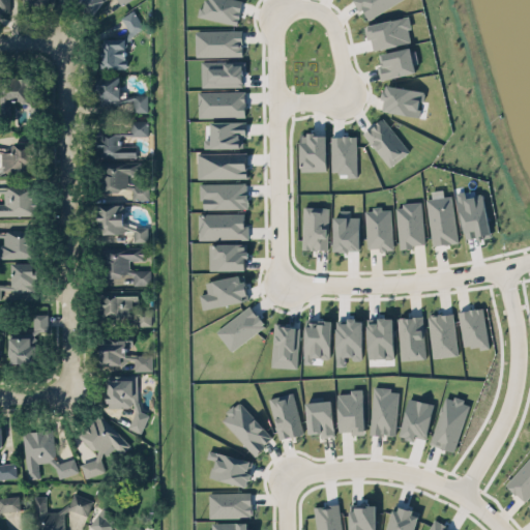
[(0,0),(0,10),(10,11),(9,0),(0,0)]
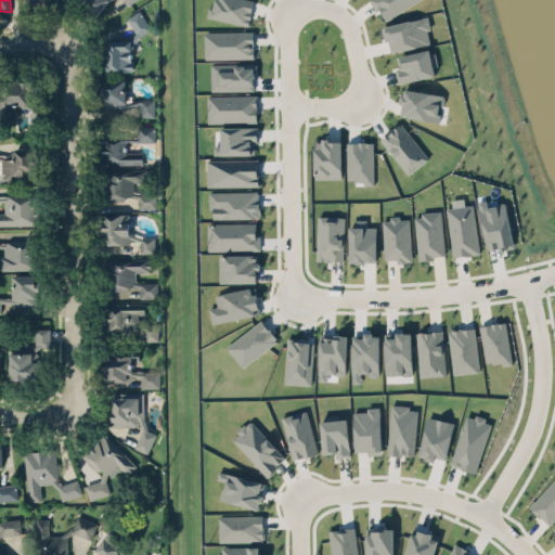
[(131,0),(127,3),(124,0),(104,0),(97,12),(79,0),(131,0)]
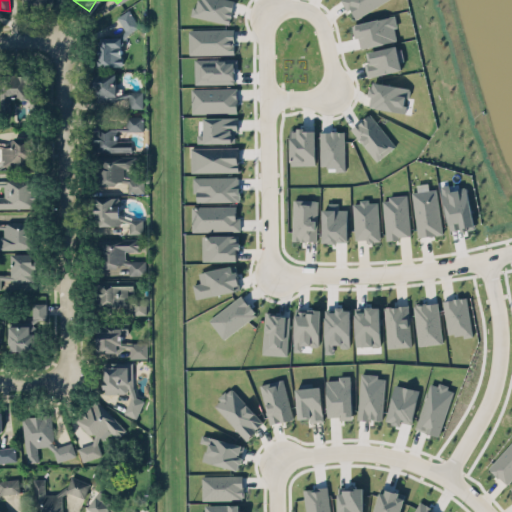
[(356,17),(386,0),(341,0),(348,11),(351,9),(356,17)]
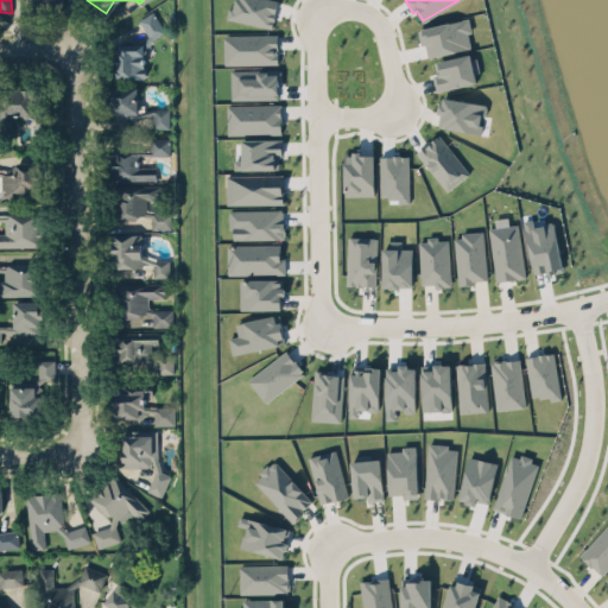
[(146,77),(146,67),(145,63),(145,44),(163,33),(163,27),(153,11),(139,19),(150,37),(138,43),(116,43),(116,77),(146,77)]
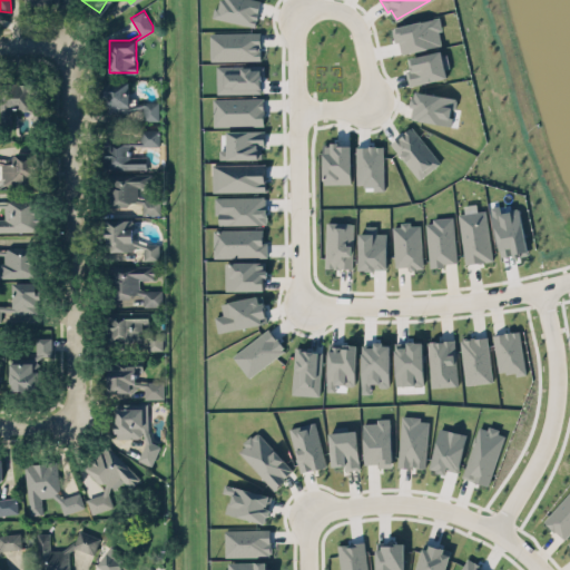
[(394,27),(400,53),(444,43),(438,17),(394,27)]
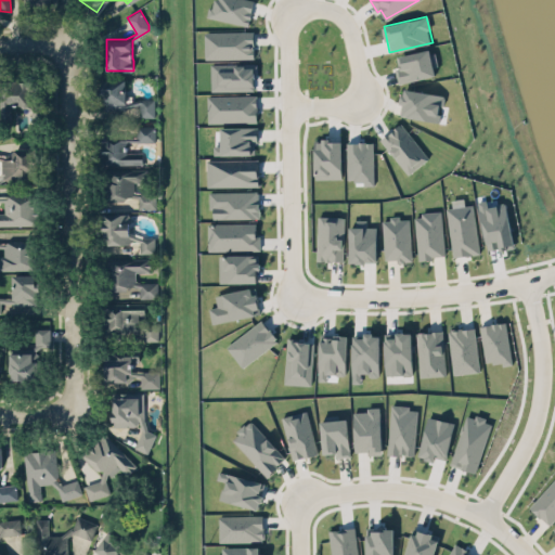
[(206,59),(255,57),(254,30),(205,31),(206,59)]
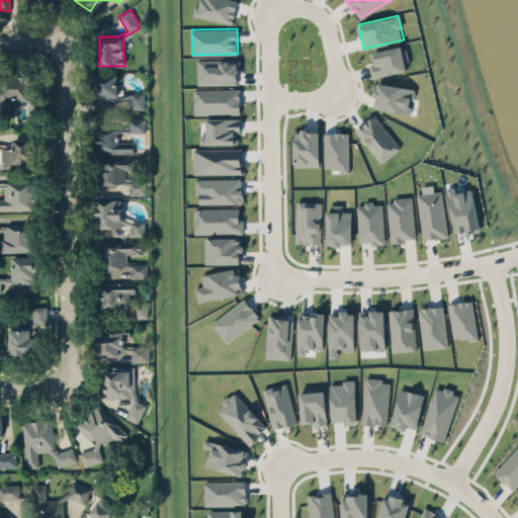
[(369,63),(372,77),(407,70),(405,61),(407,60),(404,45),(371,52),(374,62),(369,63)]
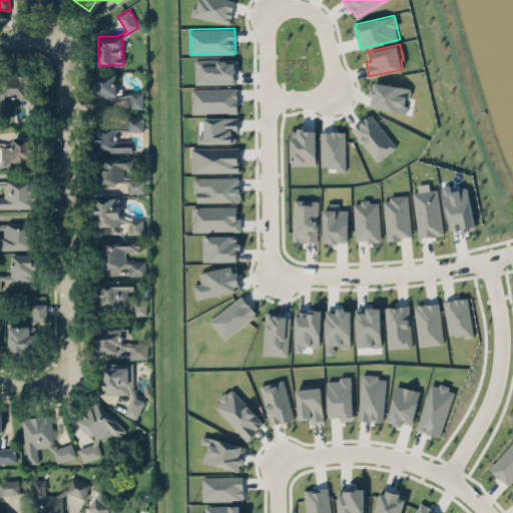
[(116,98),(129,94),(129,107),(143,107),(142,89),(130,90),(116,94),(116,72),(94,72),(94,78),(91,78),(91,87),(94,87),(94,93),(95,93),(95,100),(117,100),(116,98)]
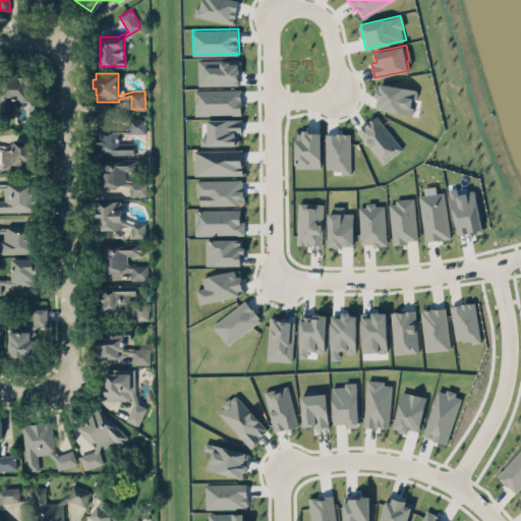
[(0,74),(37,74),(37,88),(34,88),(30,83),(26,83),(27,97),(32,99),(46,99),(46,118),(30,118),(30,102),(24,99),(20,100),(17,97),(9,97),(9,114),(0,114),(0,74)]
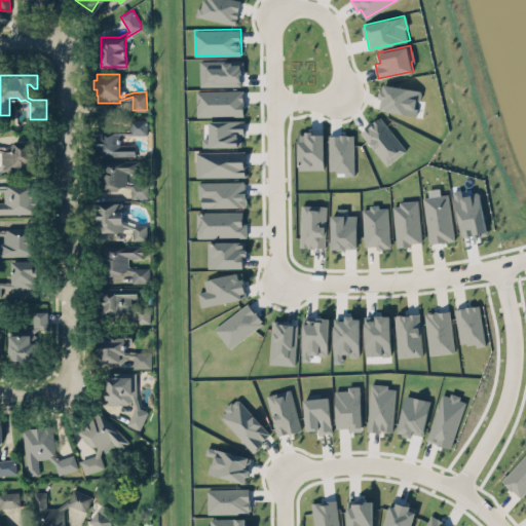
[(421,90),(383,82),(380,98),(382,98),(379,108),(415,116),(421,90)]
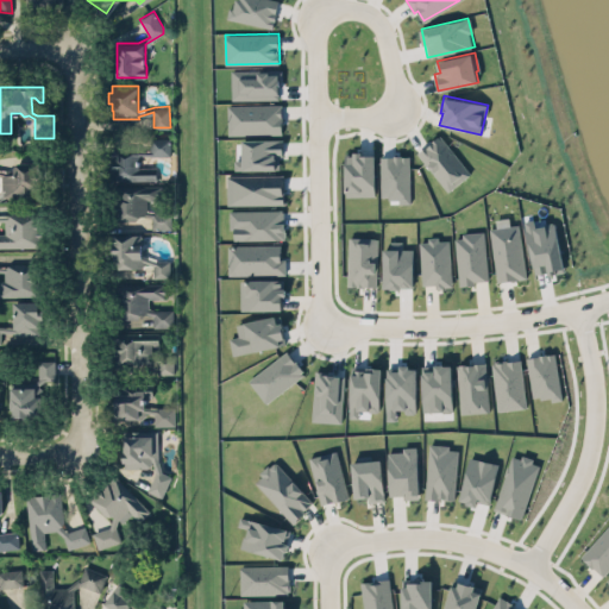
[(418,154),(449,190),(471,173),(440,135),(418,154)]
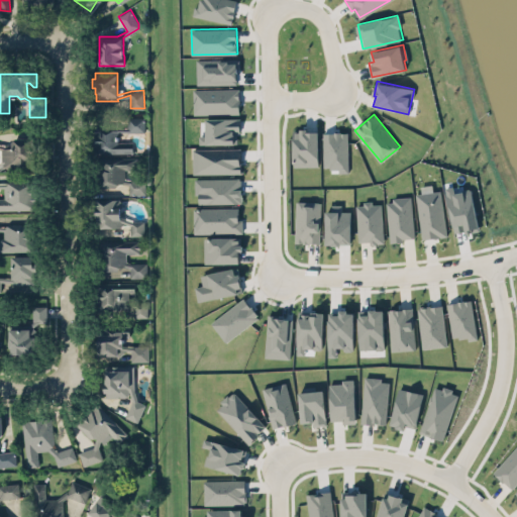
[(144,131),(145,117),(128,117),(127,131),(144,131)]
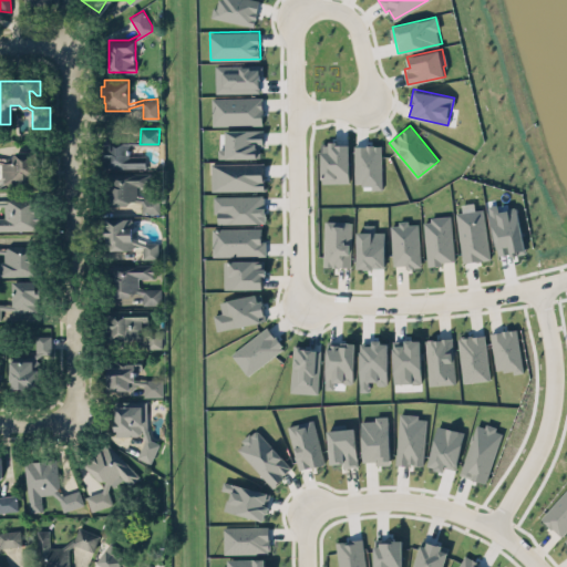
[(225,130),(225,150),(219,150),(219,157),(263,157),(261,129),(225,130)]
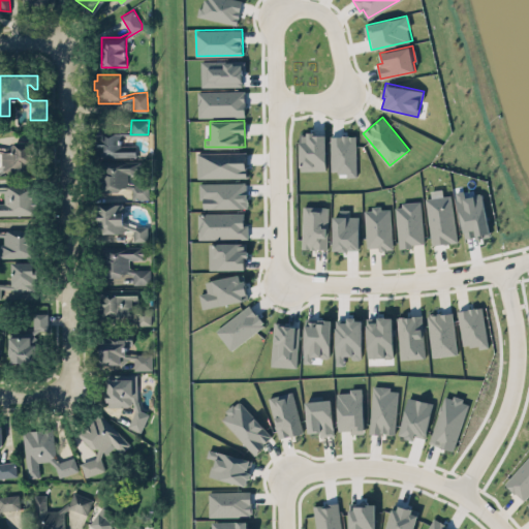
[(120,145),(120,129),(95,130),(96,157),(136,156),(136,145),(120,145)]
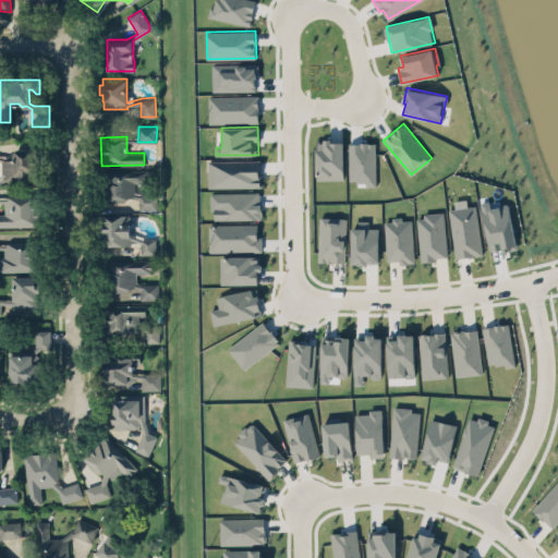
[(343,180),(344,141),(316,140),(316,179),(343,180)]
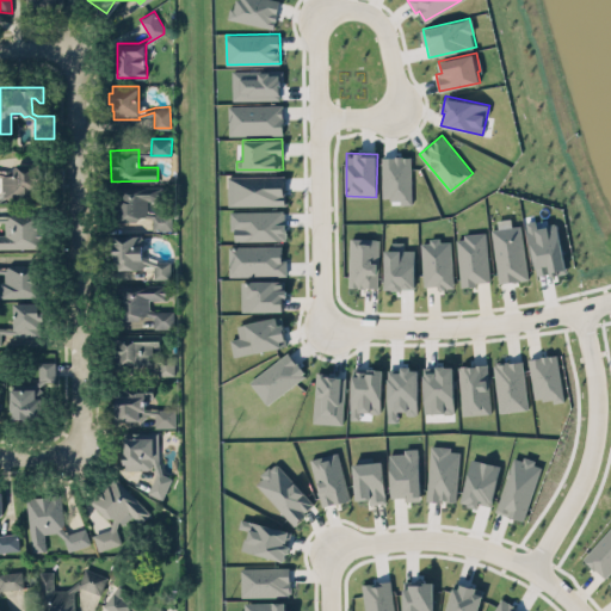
[(4,198),(42,197),(41,161),(14,162),(14,174),(2,174),(4,198)]
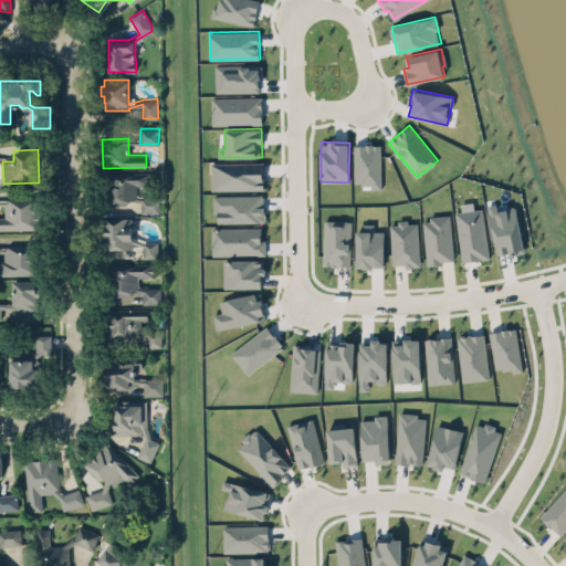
[(210,163),(211,190),(264,189),(263,161),(210,163)]
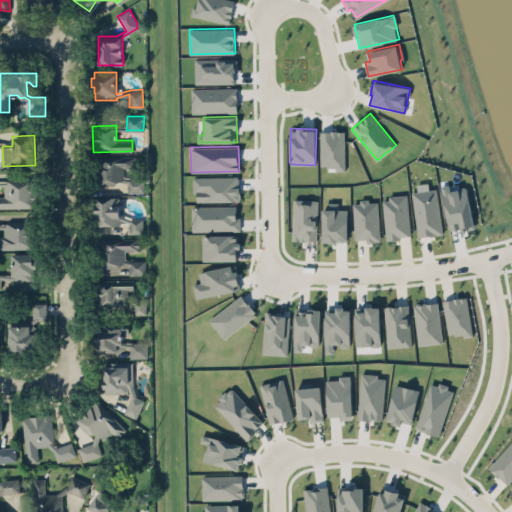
[(123,167),(134,167),(134,156),(96,157),(97,184),(123,183),(123,167)]
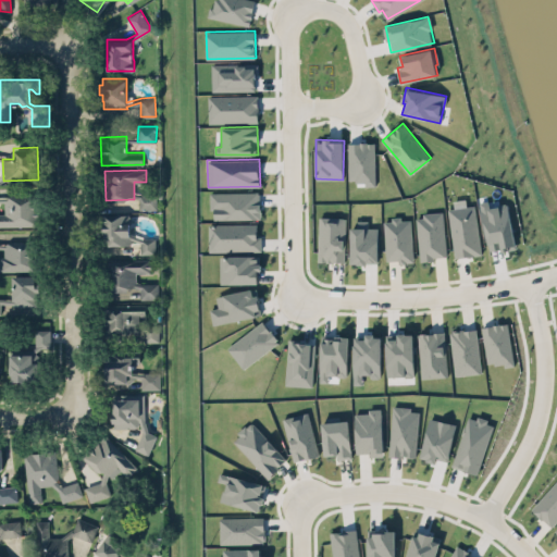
[(212,219),(260,218),(259,190),(211,192),(212,219)]
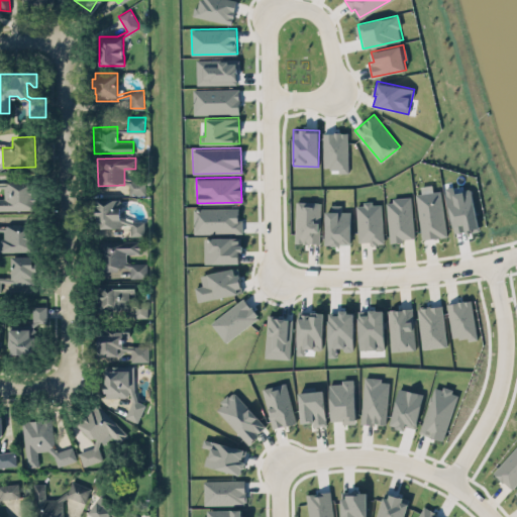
[(145,194),(145,179),(127,179),(127,194),(145,194)]
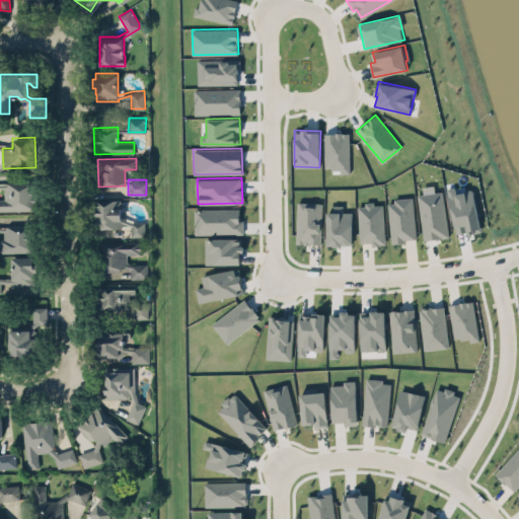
[(0,210),(34,210),(33,180),(0,180),(0,187),(4,188),(4,199),(0,198),(0,210)]
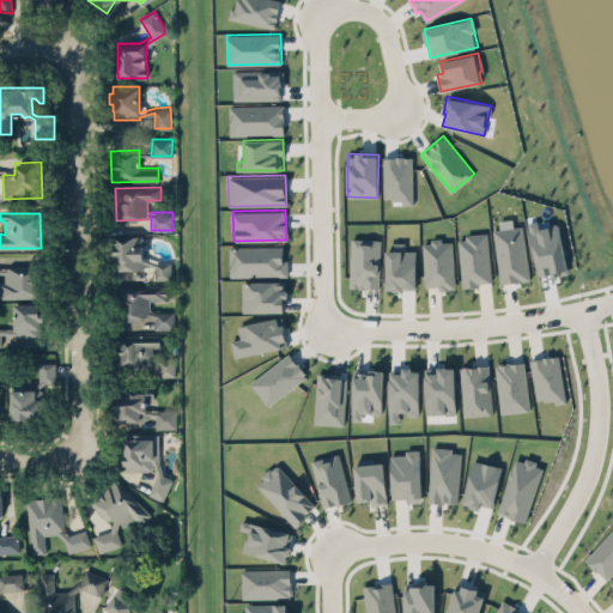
[(522,225),(493,230),(501,283),(530,279),(522,225)]
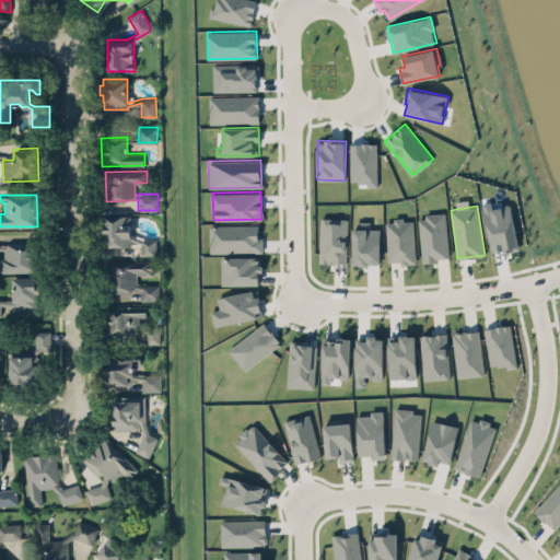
[(446,213),(419,216),(421,260),(448,259),(446,213)]
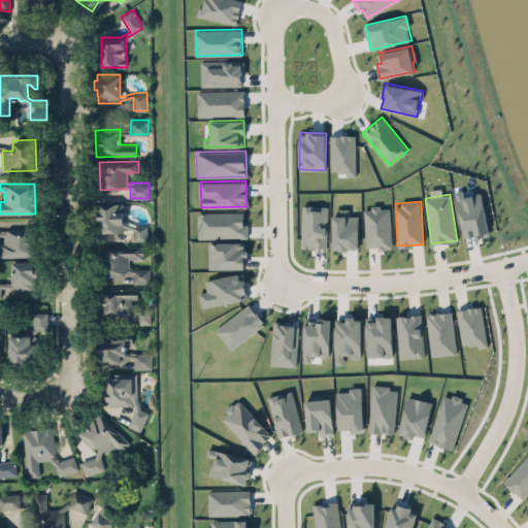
[(98,202),(122,202),(124,205),(124,208),(122,211),(123,220),(136,225),(146,225),(147,228),(149,228),(149,232),(147,232),(147,239),(133,239),(133,228),(125,226),(125,228),(123,231),(102,231),(102,227),(99,227),(99,220),(97,220),(97,210),(98,210),(98,202)]
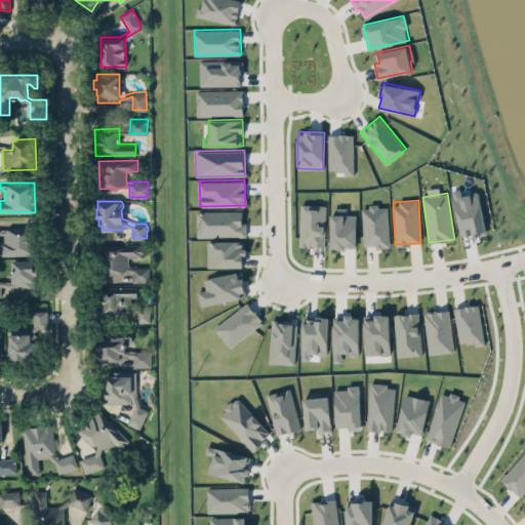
[(325,246),(326,204),(300,204),(299,246),(325,246)]
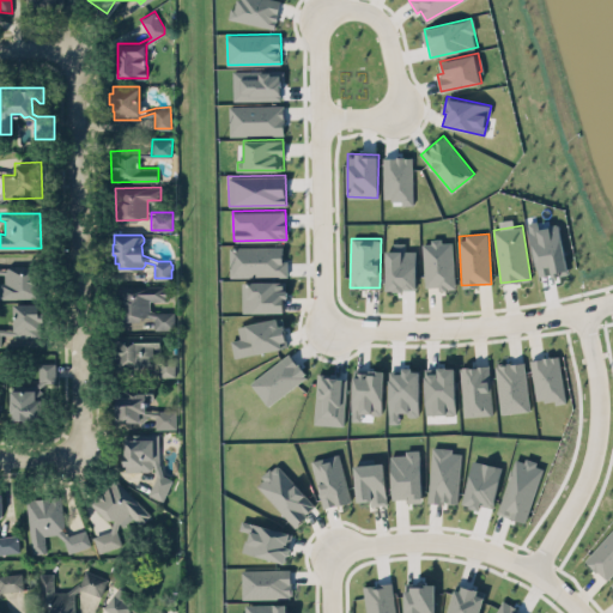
[(453,240),(423,241),(424,287),(454,286),(453,240)]
